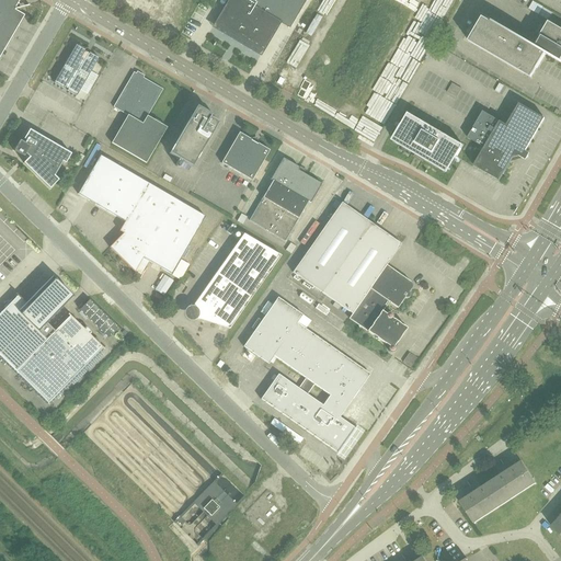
[(0,0),(0,56),(8,43),(19,25),(24,15),(14,9),(20,8),(19,8),(18,3),(19,0),(0,0)]
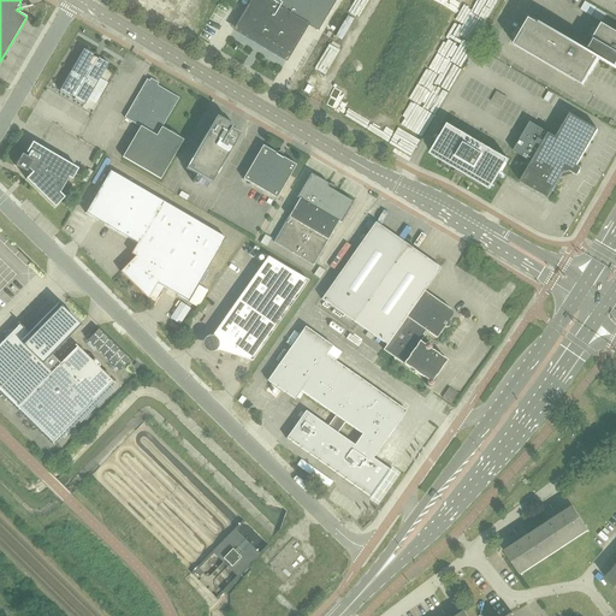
[(254,0),(238,27),(253,37),(254,37),(255,35),(271,45),(270,47),(286,54),(304,23),(318,31),(336,0),(254,0)]
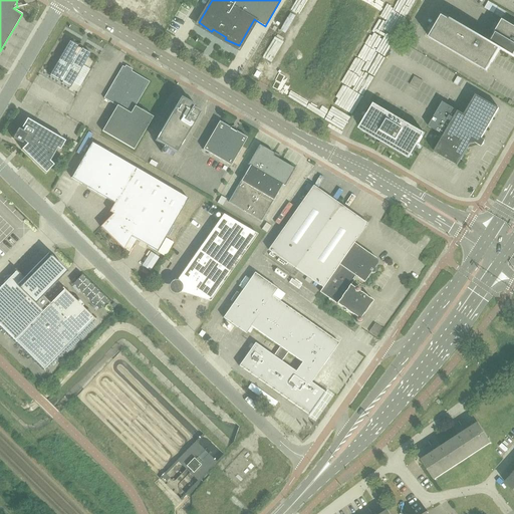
[(412,0),(319,0),(318,3),(316,6),(312,12),(310,16),(310,15),(307,22),(305,25),(301,31),(300,34),(299,34),(296,40),(294,44),(294,43),(290,50),(291,50),(279,69),(292,77),(289,83),(313,98),(317,91),(327,97),(328,96),(344,68),(351,56),(353,53),(366,31),(365,31),(371,21),(377,12),(375,11),(380,4),(403,16),(412,0)]
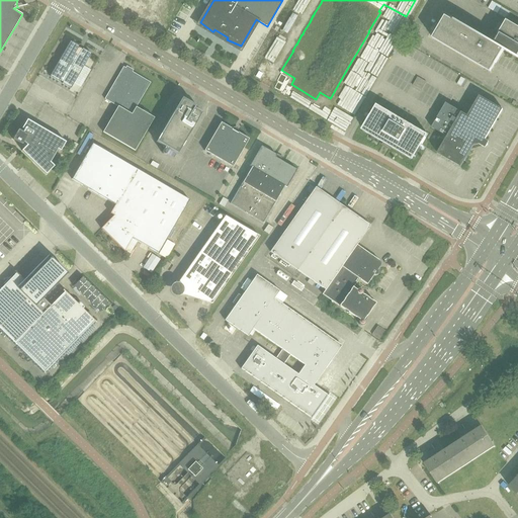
[(506,18),(510,12),(502,6),(492,1),(488,8),(498,13),(506,18)]
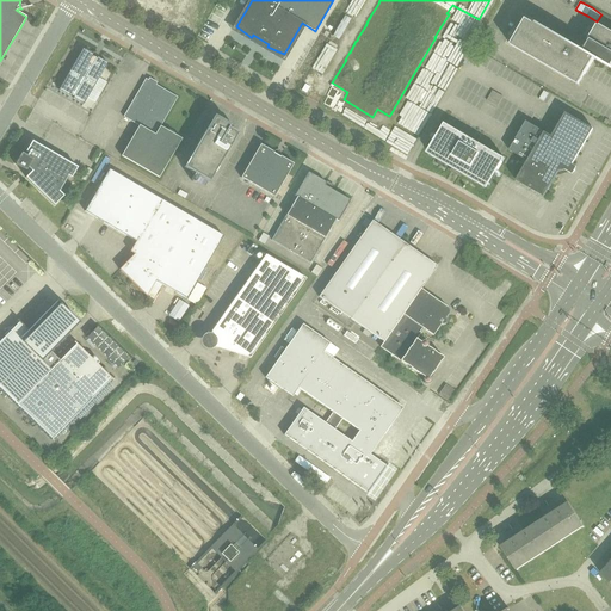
[(579,85),(585,74),(590,66),(594,59),(581,51),(582,50),(523,14),(522,16),(525,19),(510,45),(579,85)]
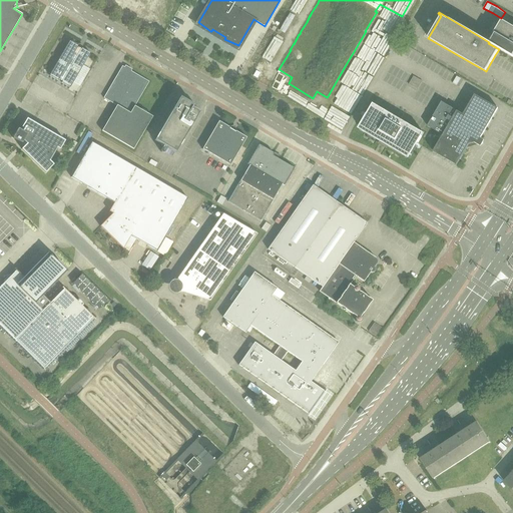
[(488,43),(499,49),(512,57),(512,26),(502,20),(489,42),(488,43)]
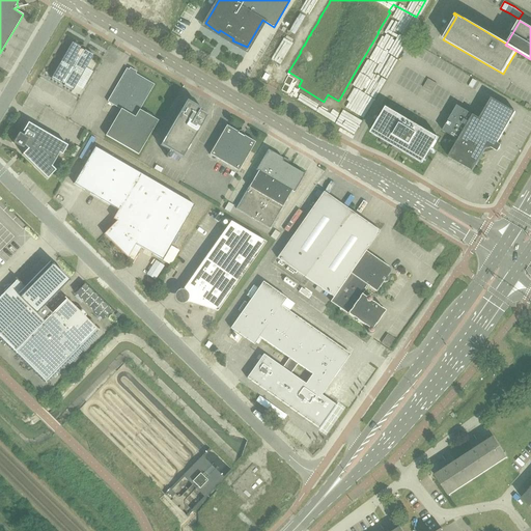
[(73,90),(81,77),(93,55),(84,50),(83,51),(80,49),(81,48),(72,43),(51,78),(59,83),(60,82),(64,84),(63,85),(73,90)]
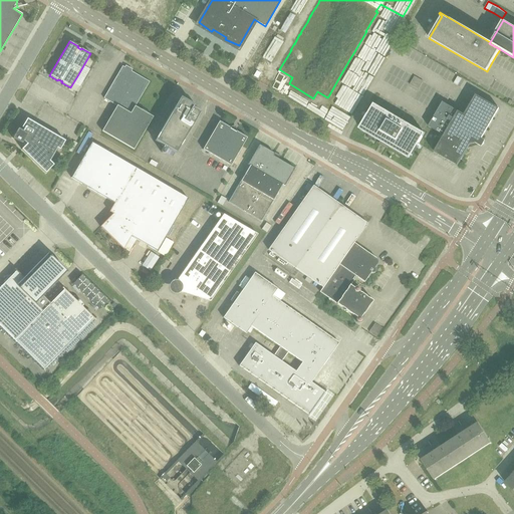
[(149,81),(131,71),(130,74),(125,72),(124,67),(122,66),(103,98),(116,106),(102,132),(134,150),(153,116),(135,106),(149,81)]
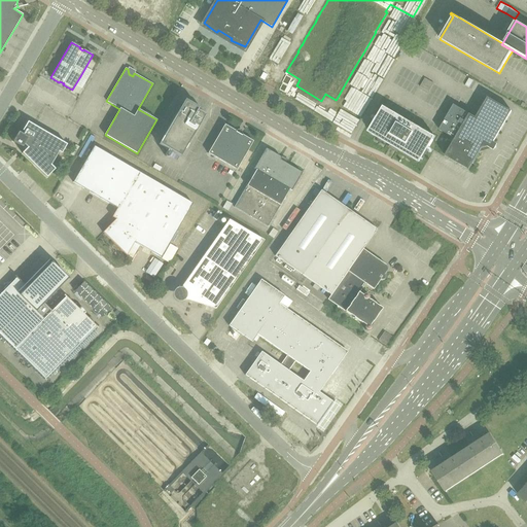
[(438,130),(441,131),(455,139),(445,155),(469,170),(482,148),(488,146),(491,148),(491,149),(492,149),(493,149),(494,148),(495,148),(495,147),(496,146),(496,145),(496,144),(495,144),(495,143),(493,142),(512,111),(488,98),(476,117),(454,104),(438,130)]
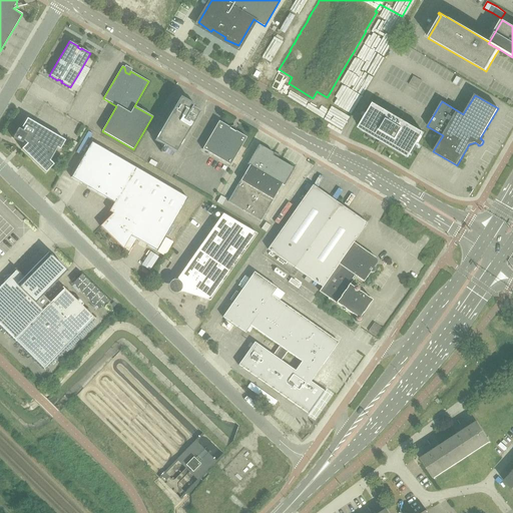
[(174,109),(172,108),(154,140),(175,153),(199,111),(191,107),(193,105),(192,104),(191,105),(180,99),(174,109)]
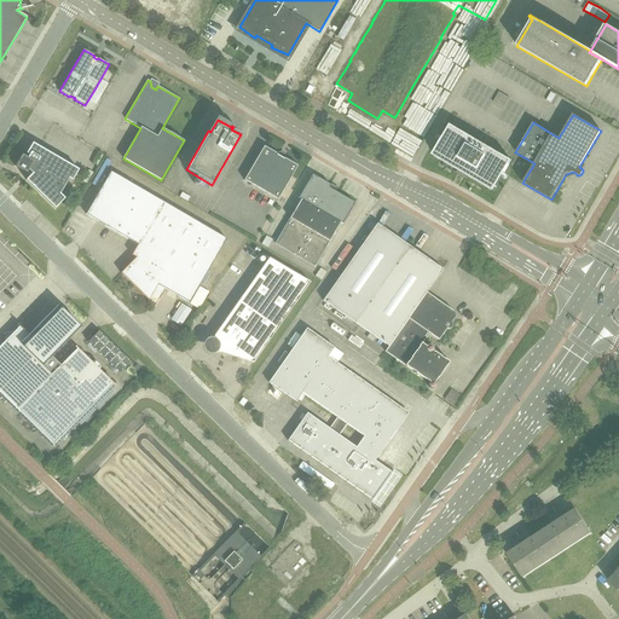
[(439,155),(437,158),(458,171),(467,175),(490,189),(491,185),(496,187),(503,175),(502,175),(512,161),(451,125),(441,140),(434,151),(439,155)]
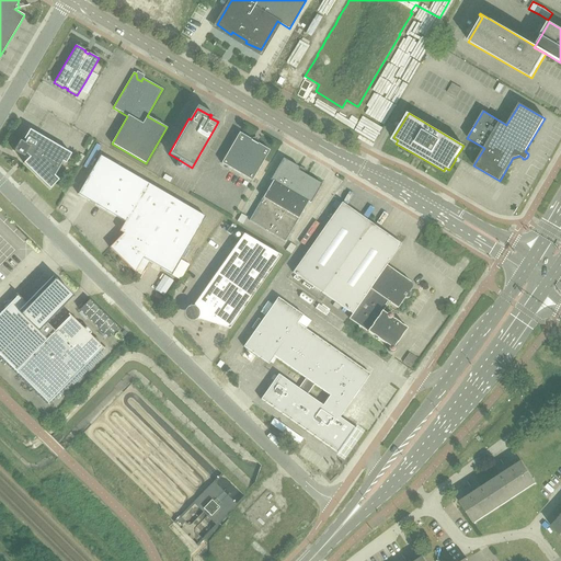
[(63,162),(65,163),(71,153),(30,129),(23,139),(25,140),(23,144),(20,140),(13,151),(24,157),(25,155),(29,158),(23,163),(49,190),(58,180),(54,175),(63,162)]
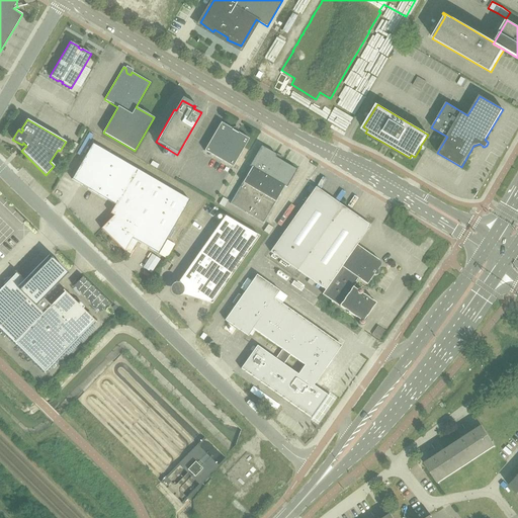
[(233,167),(249,139),(221,122),(204,151),(233,167)]
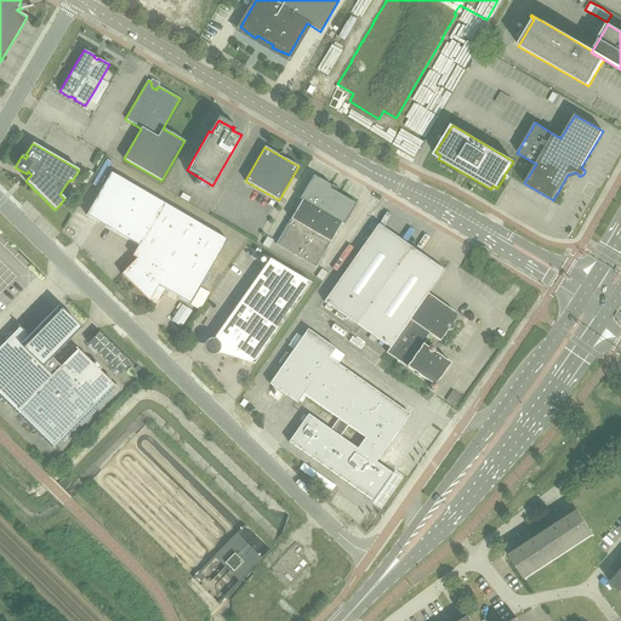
[(136,258),(121,274),(149,301),(159,285),(189,303),(193,297),(227,240),(110,172),(86,215),(138,245),(132,256),(136,258)]
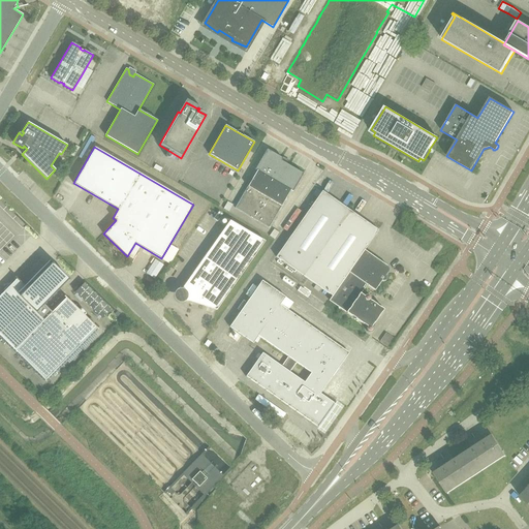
[(255,169),(256,170),(235,208),(269,227),(290,190),(292,191),(303,174),(287,164),(286,165),(280,162),(282,158),(267,149),(255,169)]
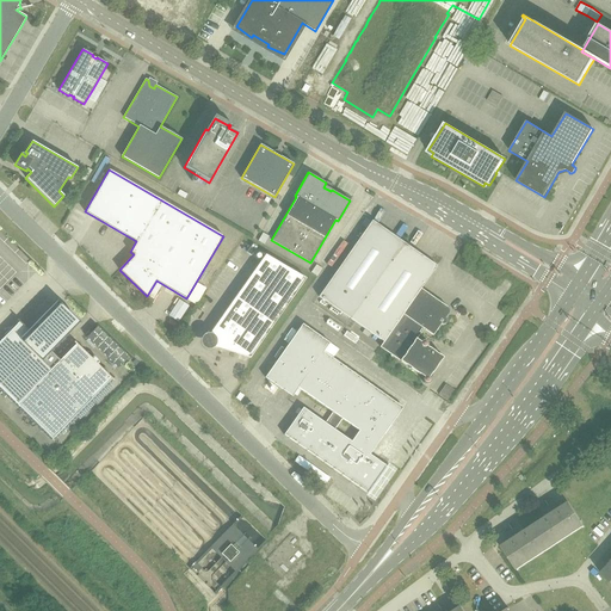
[(365,217),(362,224),(366,228),(371,221),(365,217)]
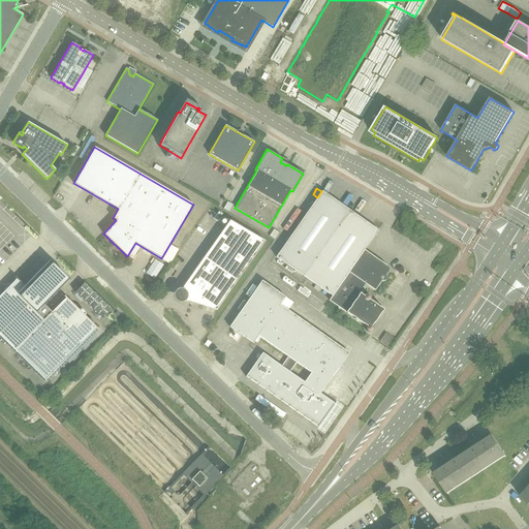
[(332,296),(364,250),(378,230),(321,191),(317,197),(276,256),(316,285),(320,288),(332,296)]
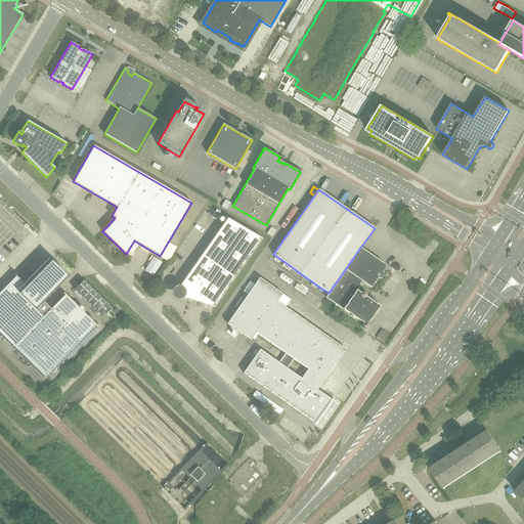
[(221,207),(226,210),(230,203),(225,200),(223,203),(221,207)]
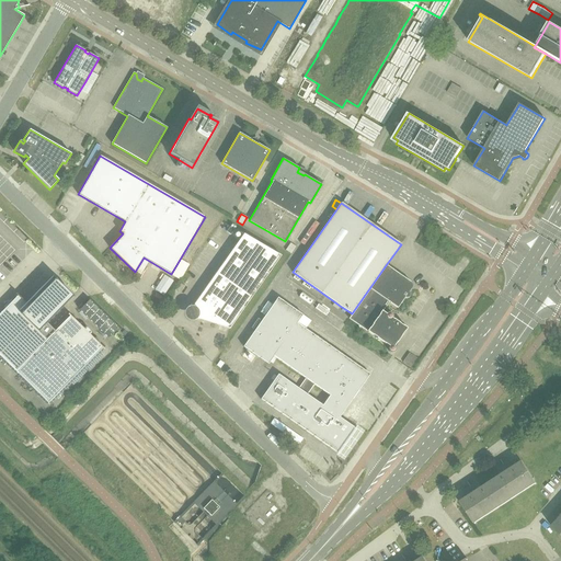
[(281,255),(243,233),(201,295),(193,306),(195,308),(197,310),(198,312),(198,316),(196,318),(228,328),(229,329),(229,328),(230,328),(281,255)]
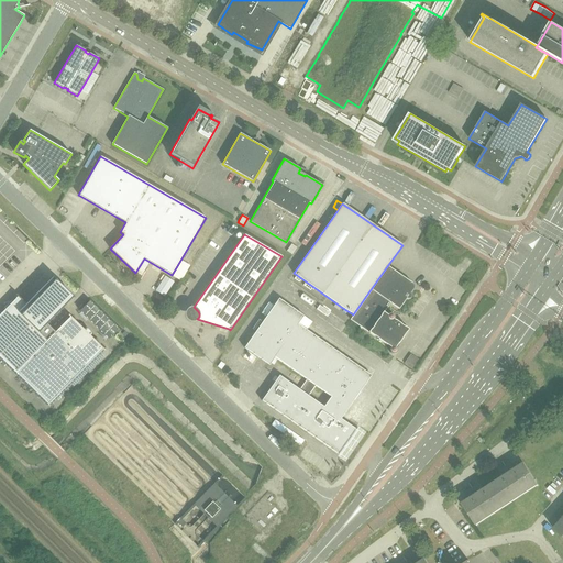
[(291,244),(287,252),(293,255),(297,247),(291,244)]
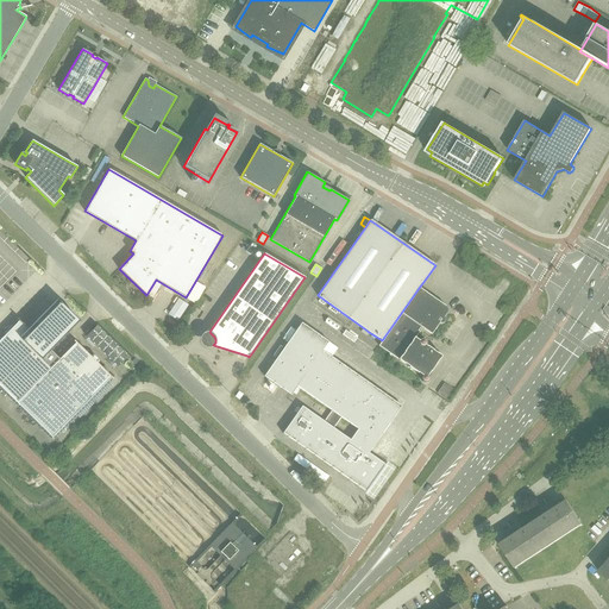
[(445,306),(443,305),(419,288),(382,340),(378,346),(421,376),(421,378),(421,381),(422,382),(426,382),(427,382),(428,380),(428,377),(427,376),(441,356),(426,345),(426,343),(426,341),(425,340),(422,339),(420,339),(419,340),(415,338),(422,327),(431,334),(439,322),(440,324),(441,324),(443,324),(444,322),(444,321),(445,320),(445,319),(445,318),(444,318),(444,316),(446,312),(447,312),(447,311),(447,308),(446,307),(445,306)]
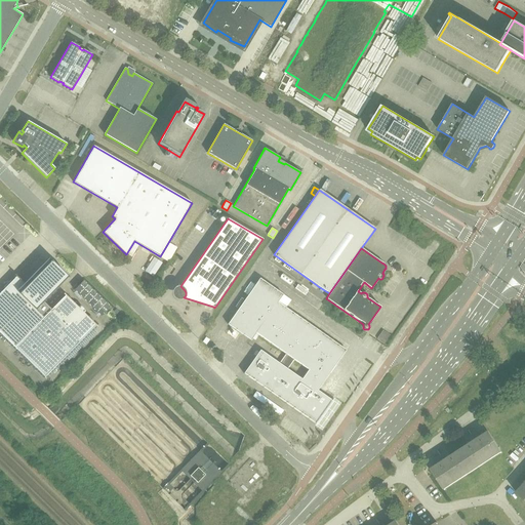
[(0,293),(0,332),(45,377),(96,324),(67,294),(51,310),(42,301),(67,276),(55,265),(51,260),(50,261),(27,286),(16,276),(15,276),(16,277),(0,293)]
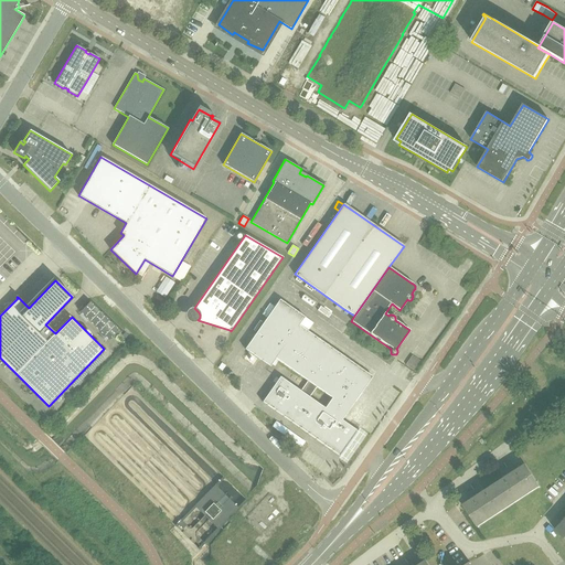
[(371,376),(368,374),(307,332),(312,323),(279,300),(246,349),(269,365),(276,358),(308,381),(300,392),(280,377),(264,402),(284,416),(337,454),(340,456),(356,432),(354,429),(341,420),(351,406),(353,402),(371,376)]
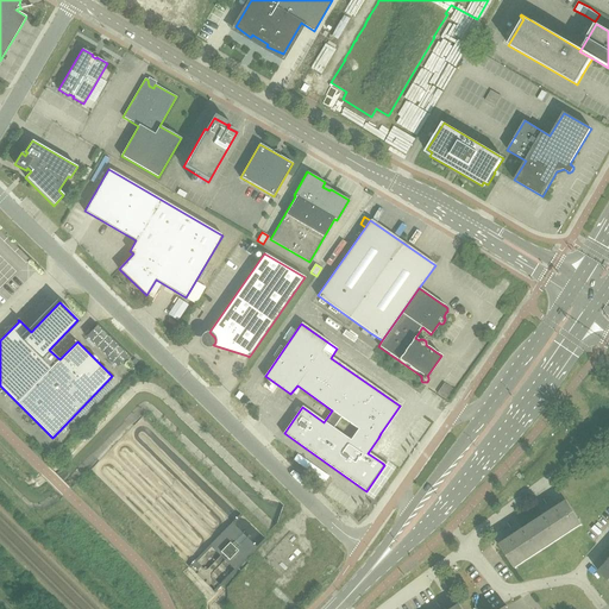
[(96,326),(86,337),(115,365),(118,368),(127,357),(96,326)]
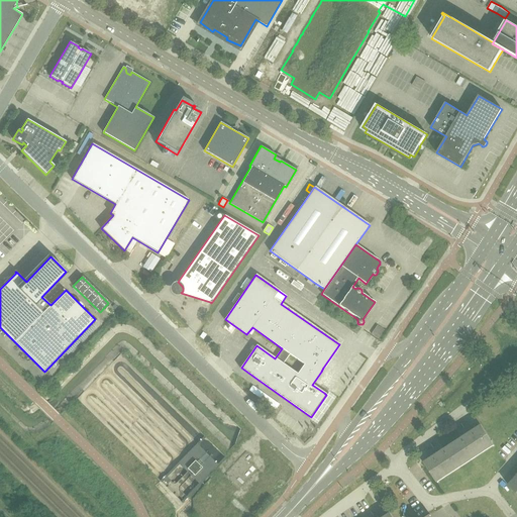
[(495,445),(480,424),(480,425),(451,443),(466,464),(495,445)]
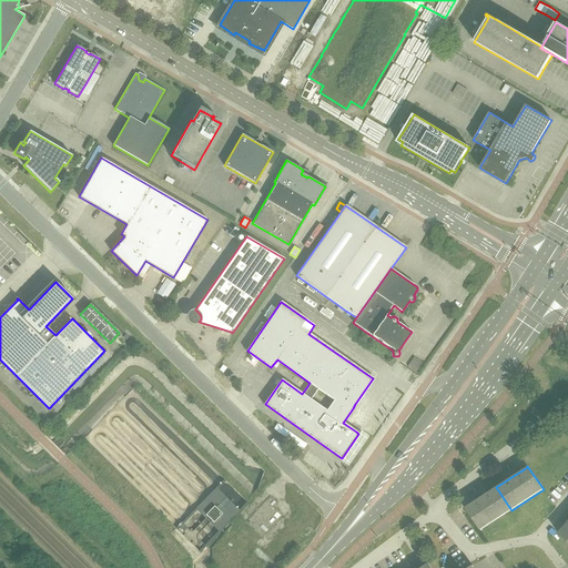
[(466,507),(482,530),(511,510),(496,487),(467,507),(466,506),(466,507)]
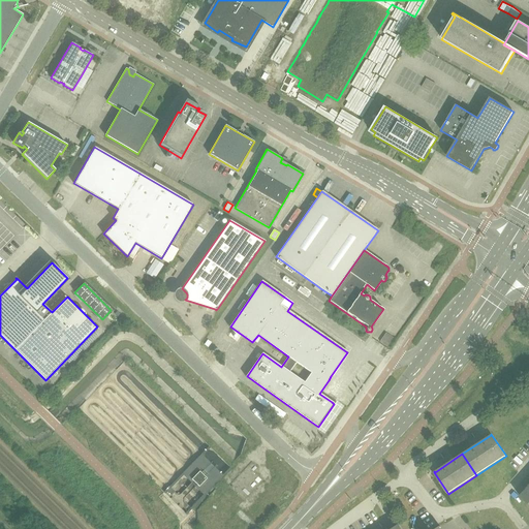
[(207,478),(199,471),(191,479),(198,487),(207,478)]
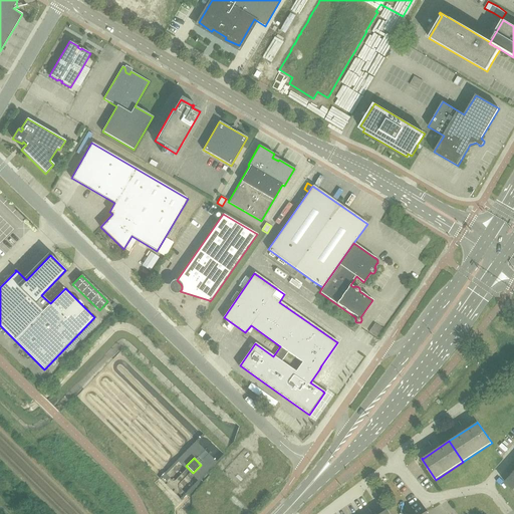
[(513,489),(513,471),(505,481),(513,489)]
